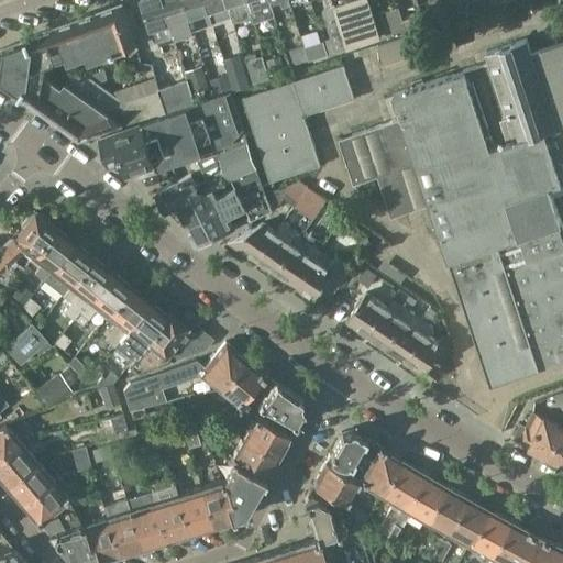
[(142,0),(155,41),(175,34),(163,0),(142,0)]
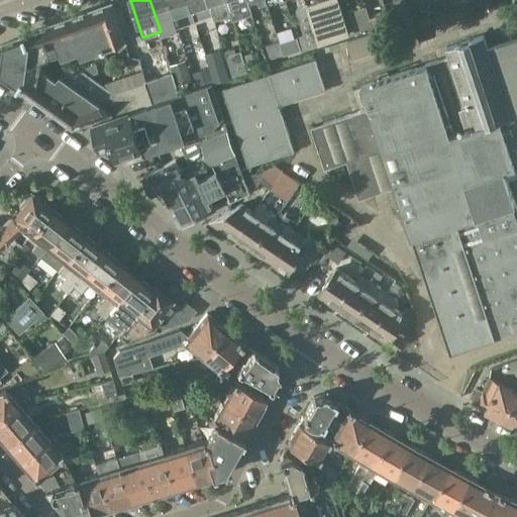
[(149,0),(161,31),(178,26),(169,0),(149,0)]
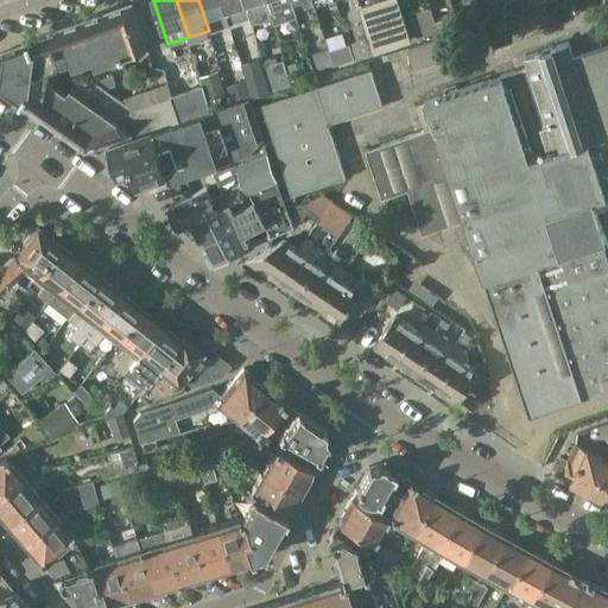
[(225,27),(229,25),(221,0),(198,0),(209,31),(220,27),(220,26),(223,25),(225,27)]
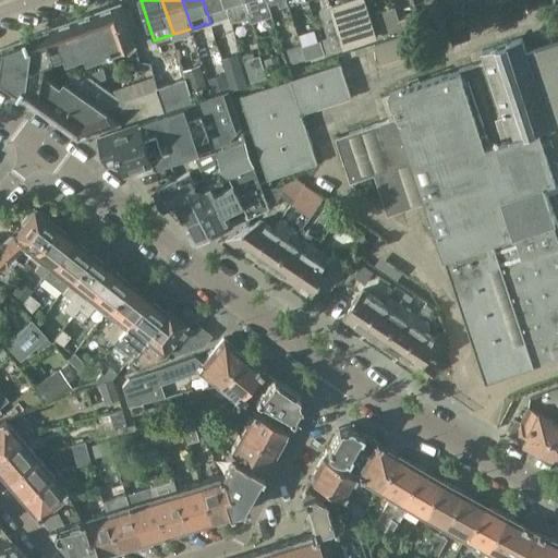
[(225,0),(203,0),(210,23),(215,22),(215,20),(229,14),(225,0)]
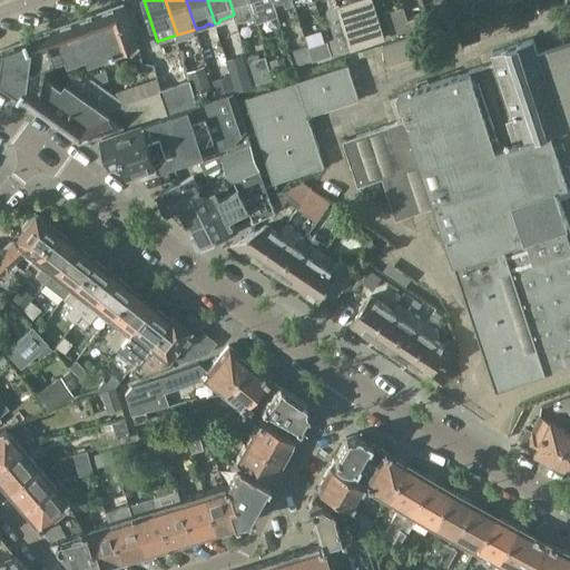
[(249,0),(229,0),(234,15),(236,22),(255,16),(249,0)]
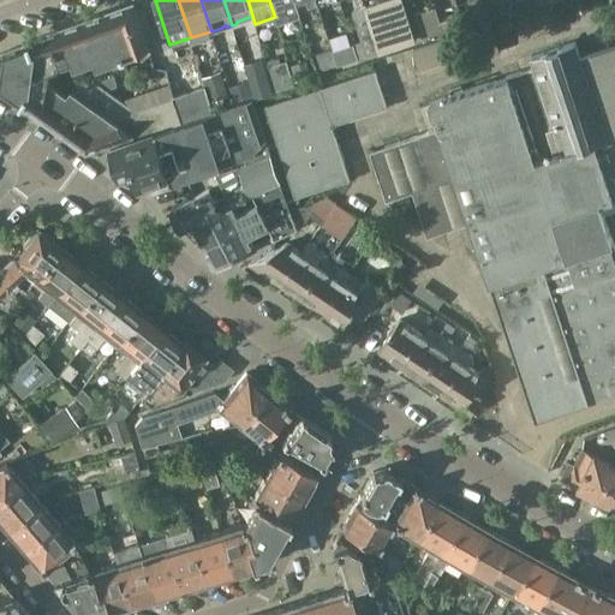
[(294,3),(293,0),(269,0),(275,17),(278,24),(299,17),(294,3)]
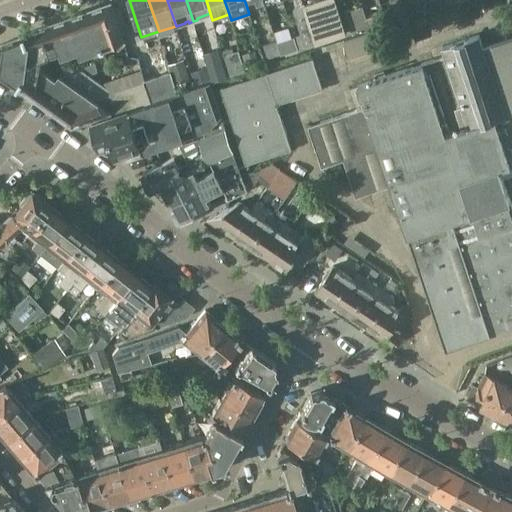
[(315,0),(303,4),(303,6),(315,43),(346,33),(335,0),(315,0)]
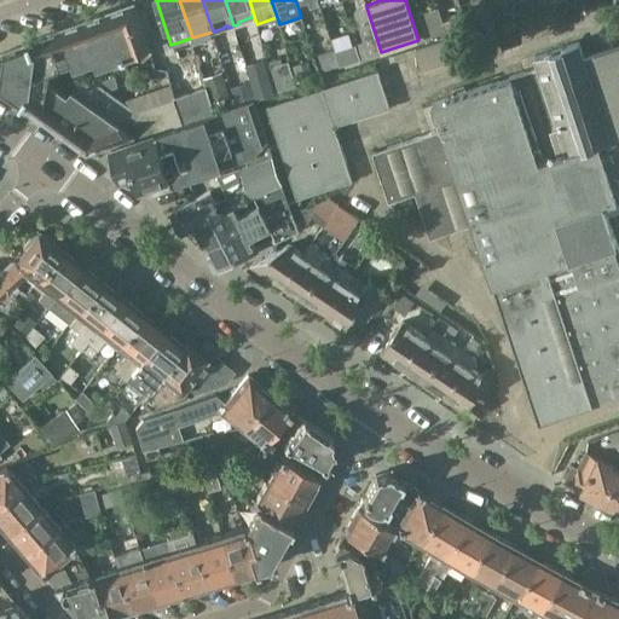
[(489,10),(485,0),(470,0),(475,13),(489,10)]
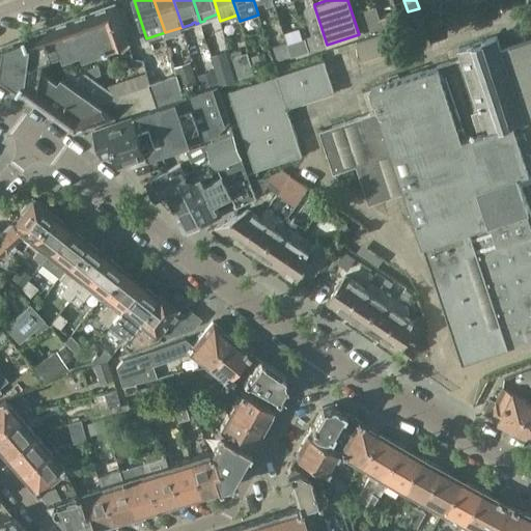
[(437,10),(432,0),(416,0),(421,16),(437,10)]
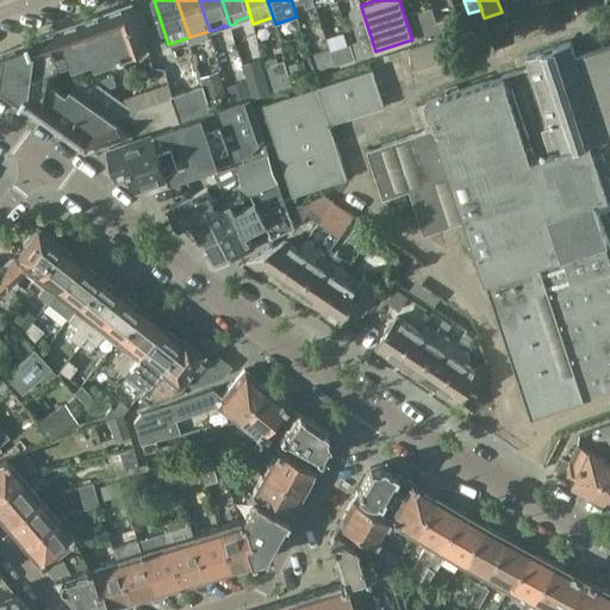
[(132,4),(105,13),(120,57),(148,48),(132,4)]
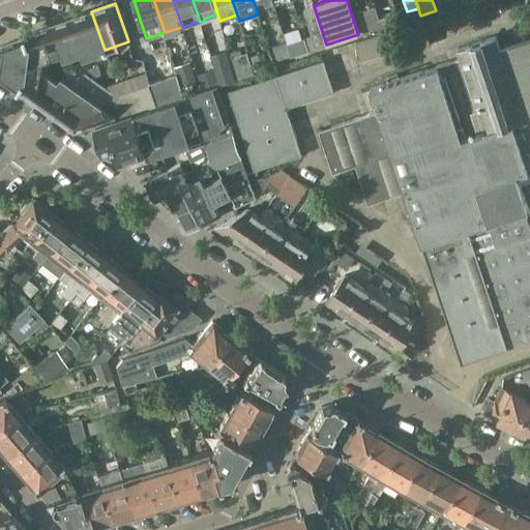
[(326,45),(314,6),(305,9),(313,33),(318,46),(318,48),(326,45)]
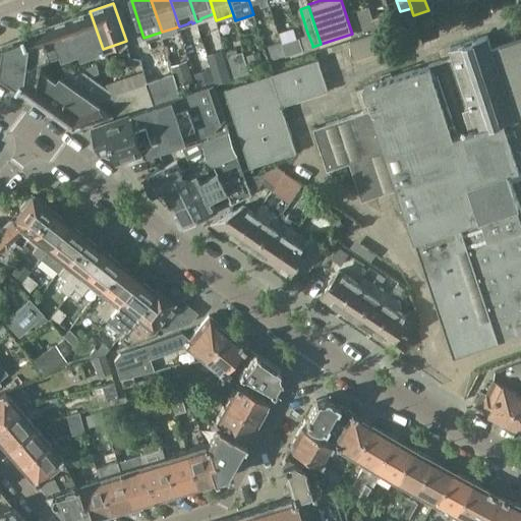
[(368,6),(351,12),(357,31),(374,25),(370,12),(368,6)]
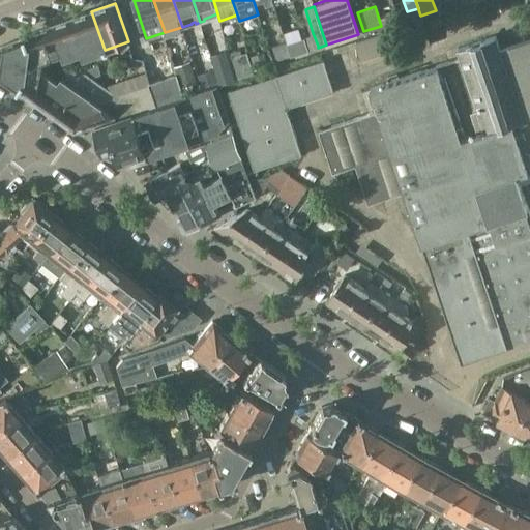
[(383,31),(399,26),(392,8),(377,12),(381,26),(383,31)]
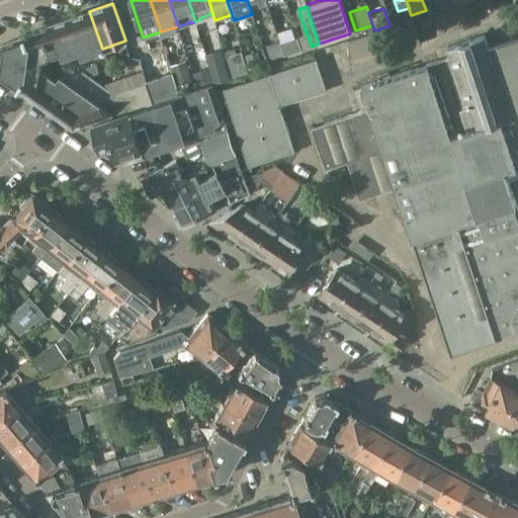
[(81,57),(102,49),(89,11),(68,18),(80,53),(81,57)]
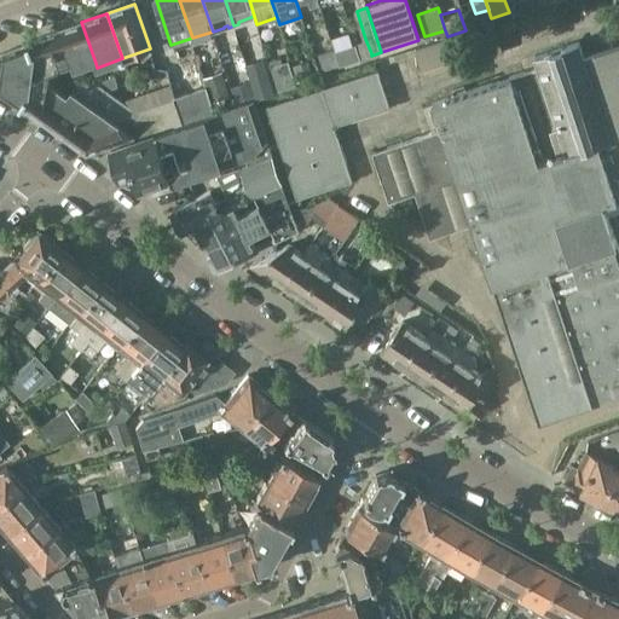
[(75,70),(96,63),(81,22),(50,33),(62,65),(64,64),(64,67),(71,64),(75,70)]
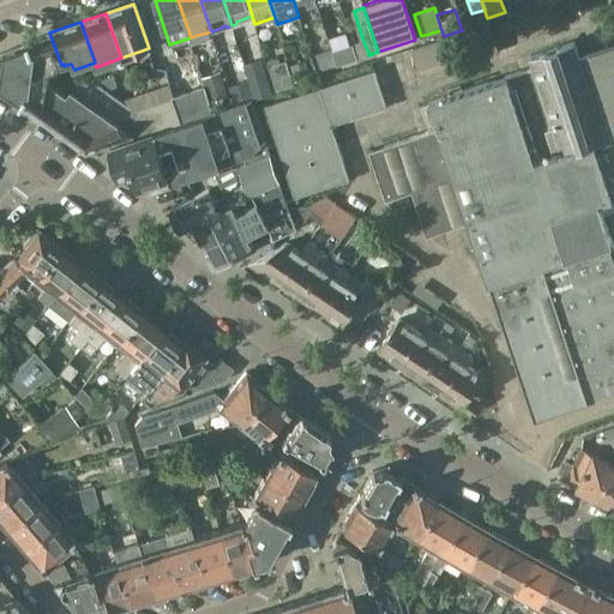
[(53,70),(64,66),(64,64),(61,65),(49,32),(23,43),(23,46),(0,53),(0,67),(53,74),(53,70)]
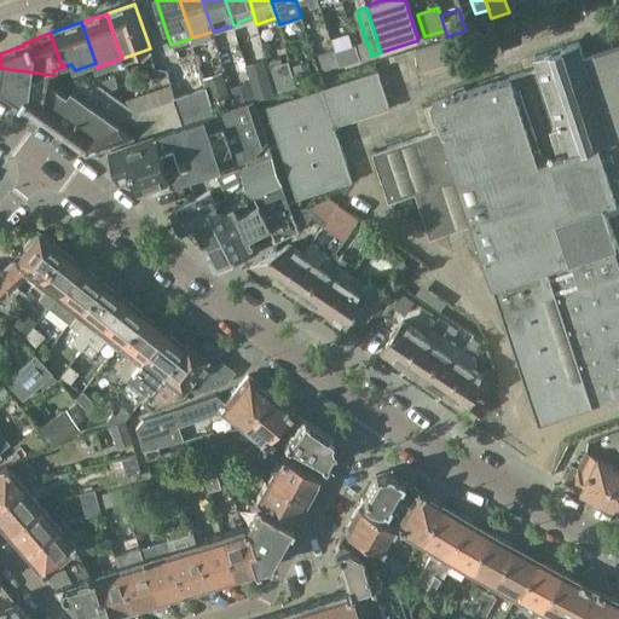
[(365,39),(356,42),(360,57),(371,53),(365,39)]
